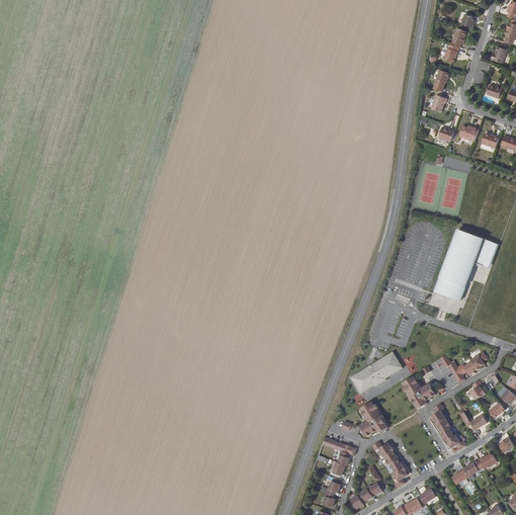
[(475,16),(465,13),(461,22),(473,26),(474,23),(473,22),(475,16)]
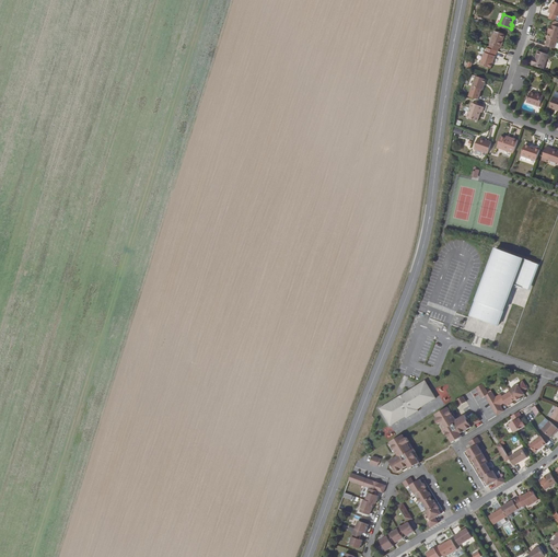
[(550,30),(547,44),(556,47),(557,39),(557,24),(551,23),(549,27),(550,27),(550,30)]
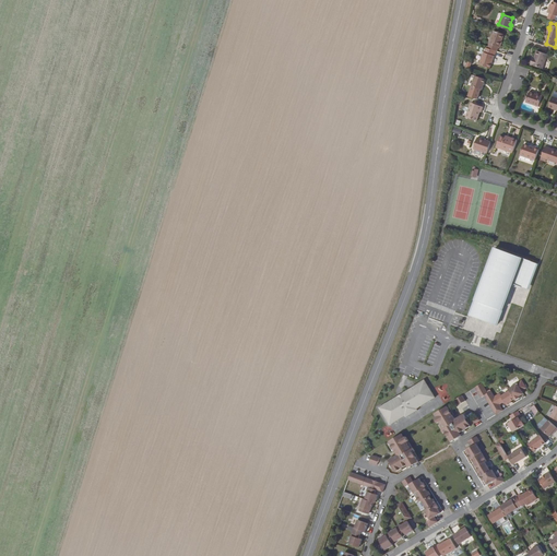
[(494,28),(488,45),(496,48),(498,45),(499,45),(504,33),(494,28)]
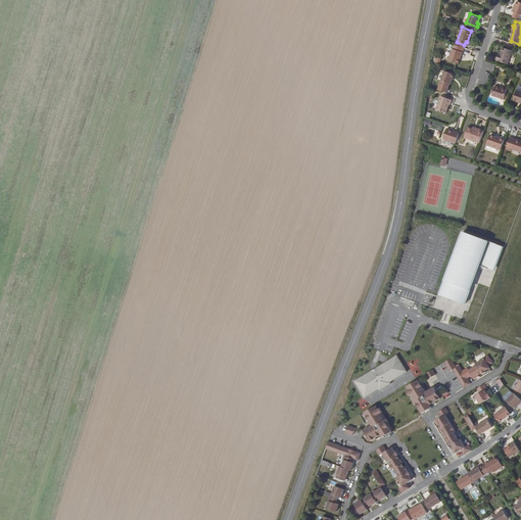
[(464,45),(457,42),(455,42),(454,46),(453,46),(448,57),(457,60),(458,56),(460,57),(464,45)]
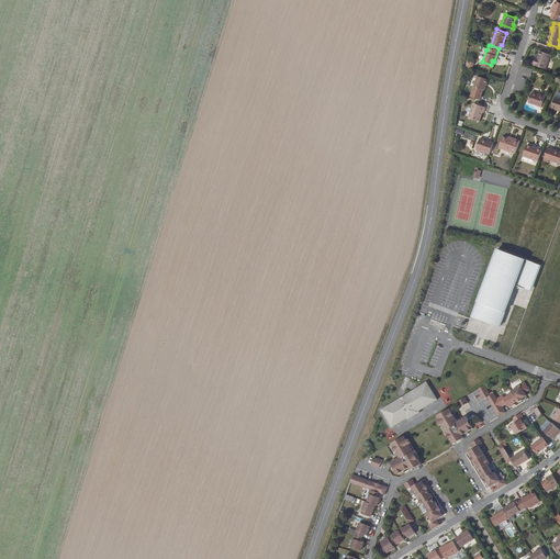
[(550,53),(539,48),(537,55),(537,57),(535,57),(533,62),(546,66),(550,53)]
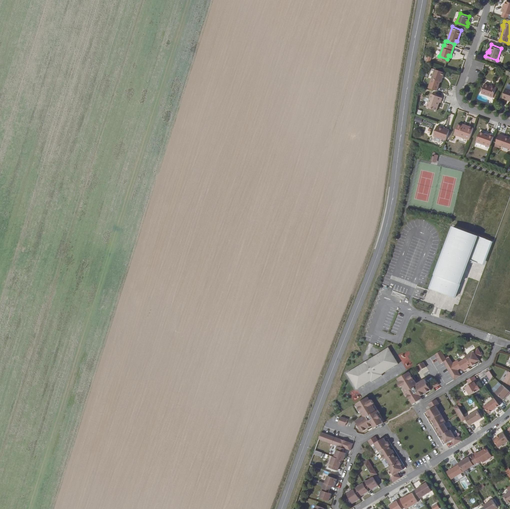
[(444,70),(435,67),(432,77),(441,81),(444,70)]
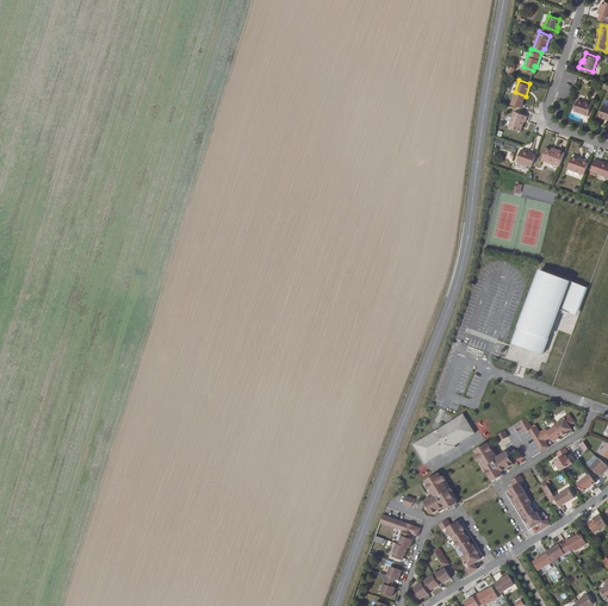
[(593,101),(579,97),(575,107),(589,113),(593,101)]
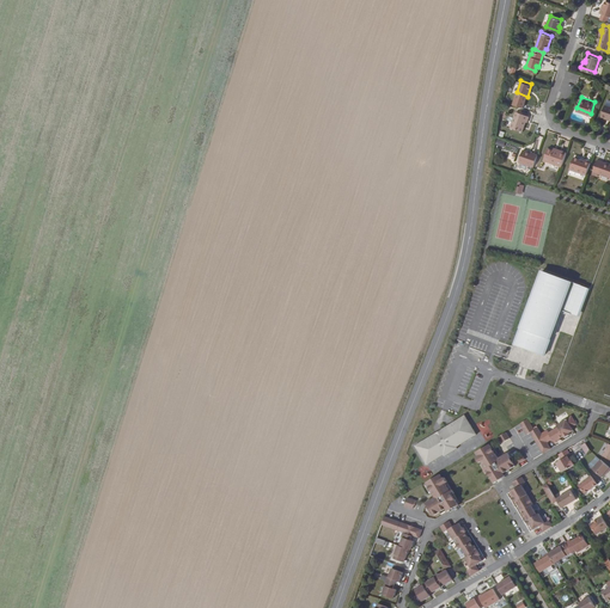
[(529,115),(516,110),(510,126),(522,130),(525,121),(526,121),(529,115)]
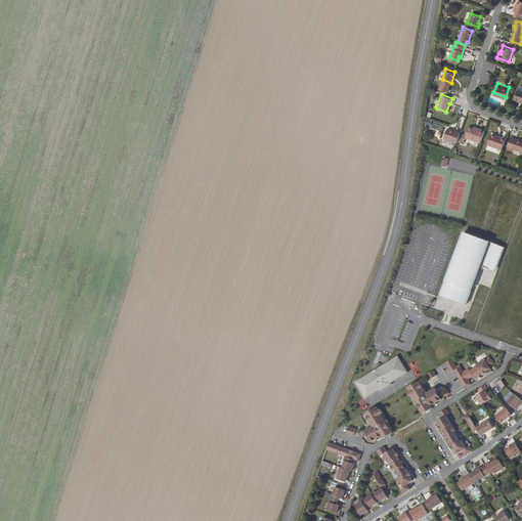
[(461,131),(446,126),(443,136),(457,141),(461,131)]
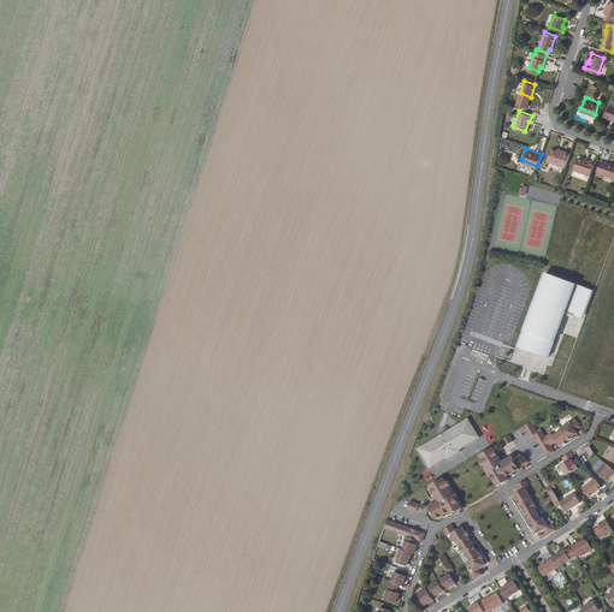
[(555,150),(550,148),(547,159),(565,166),(570,153),(564,150),(562,153),(555,150)]
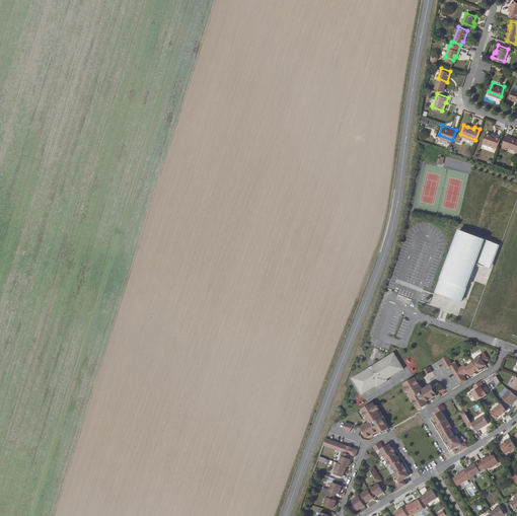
[(495,136),(485,133),(482,142),(496,148),(500,136),(496,135),(495,136)]
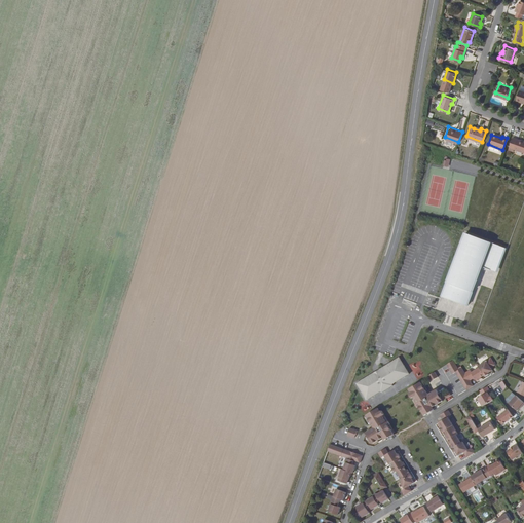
[(523,141),(512,137),(508,149),(513,150),(514,148),(523,151),(523,141)]
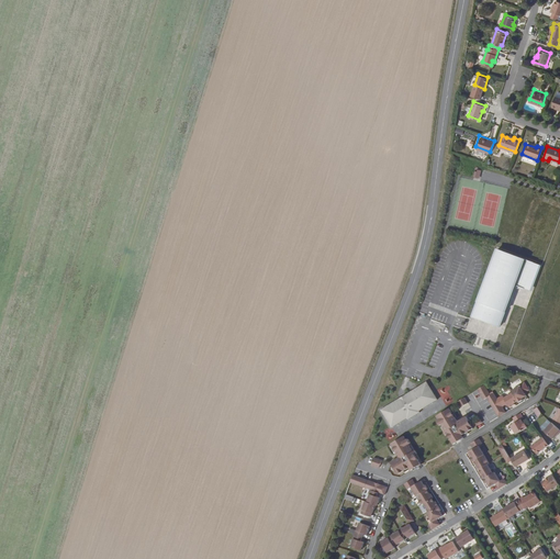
[(469,211),(472,186),(460,185),(457,209),(469,211)]
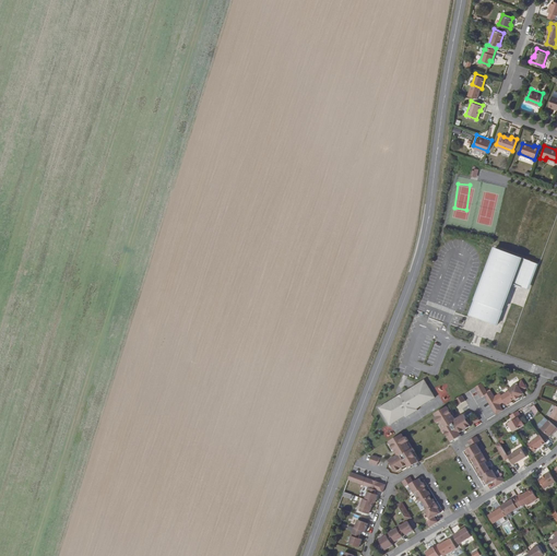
[(489,221),(489,189),(480,189),(478,221),(489,221)]
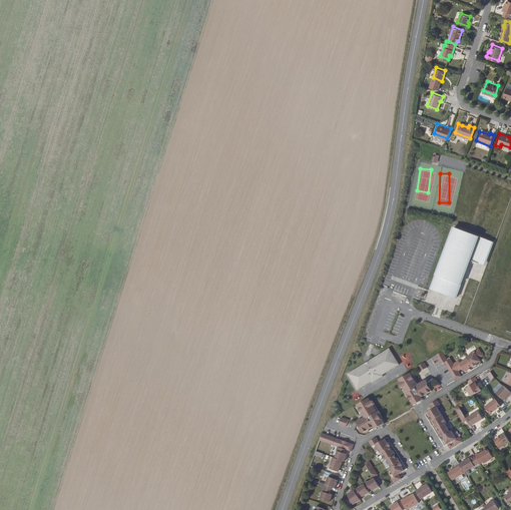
[(492,240),(451,226),(430,287),(437,290),(436,292),(447,296),(448,293),(455,296),(467,260),(484,266),(492,240)]
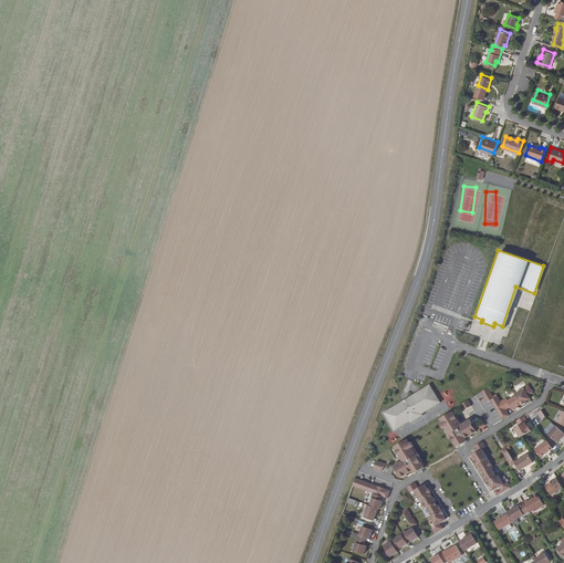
[(513,393),(515,395),(520,404),(521,405),(525,402),(525,400),(530,397),(529,395),(533,392),(526,383),(522,386),(522,387),(513,393)]
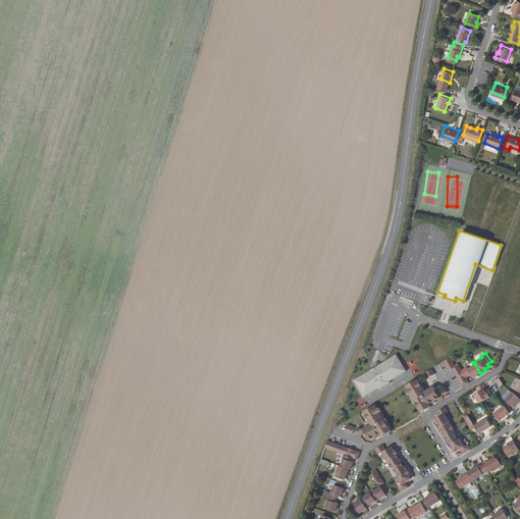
[(405,371),(395,355),(353,380),(363,397),(377,388),(378,390),(390,382),(388,381),(405,371)]
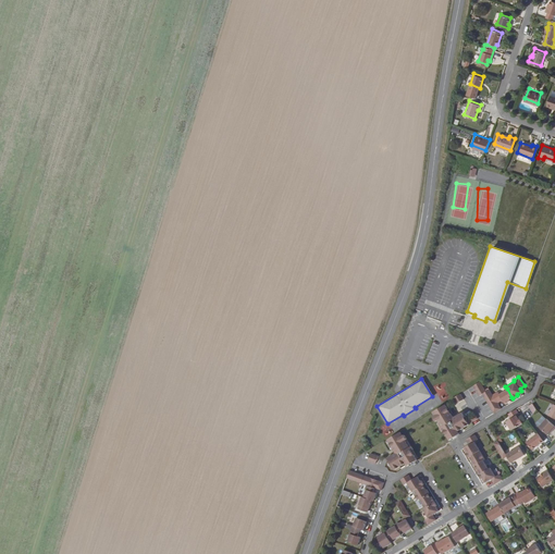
[(496,410),(484,391),(479,381),(471,385),(477,395),(480,393),(492,413),(496,410)]
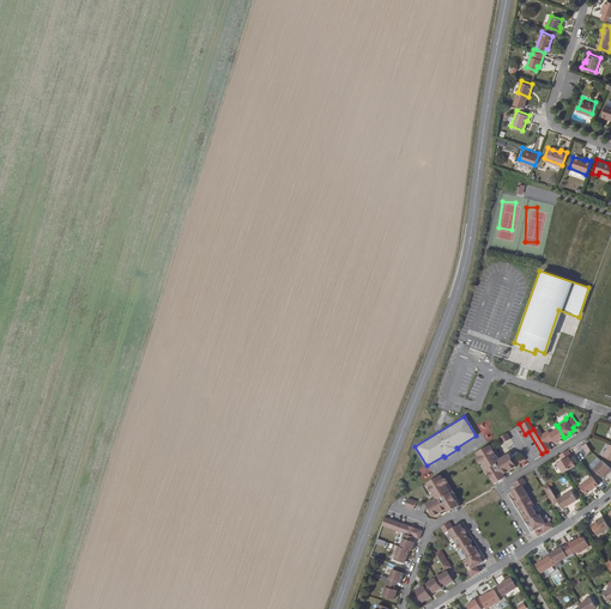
[(546,443),(540,434),(537,427),(533,430),(546,451),(550,449),(546,443)]
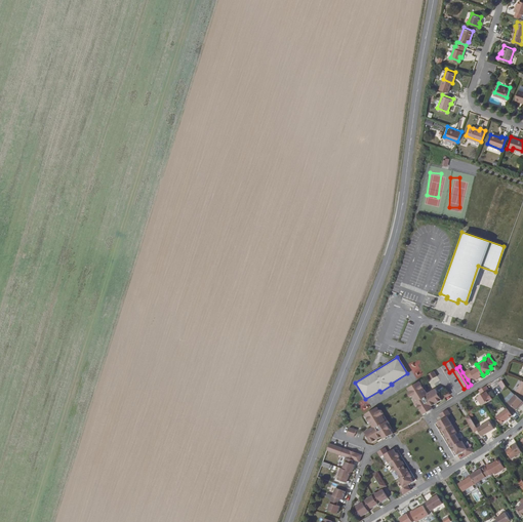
[(463,372),(468,379),(473,376),(475,380),(480,377),(479,376),(482,374),(478,366),(470,371),(468,368),(463,372)]
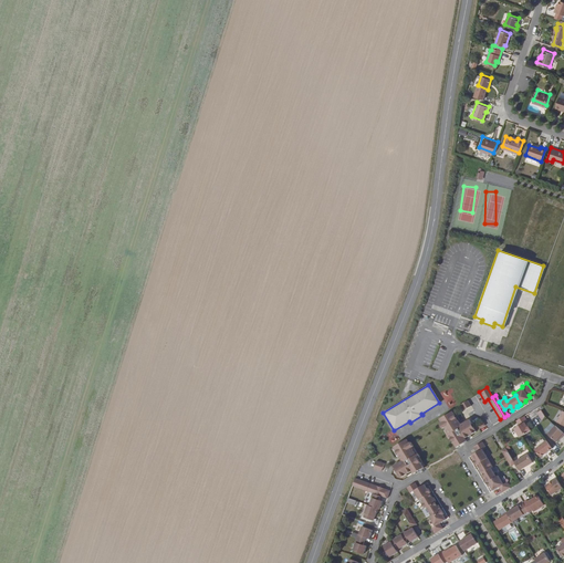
[(470,405),(467,399),(459,404),(460,405),(463,409),(470,405)]
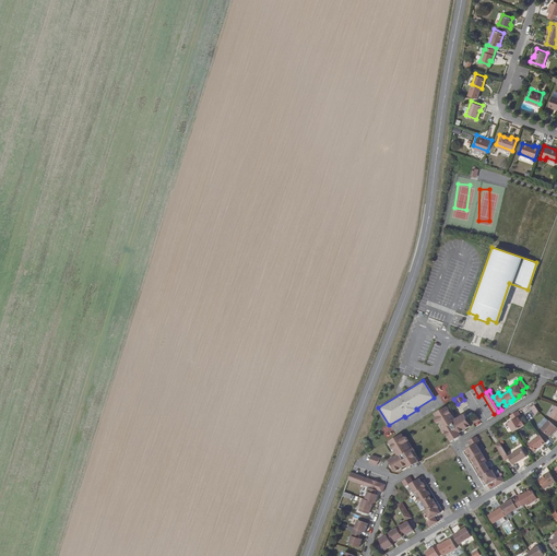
[(531,401),(528,404),(532,411),(536,407),(531,401)]
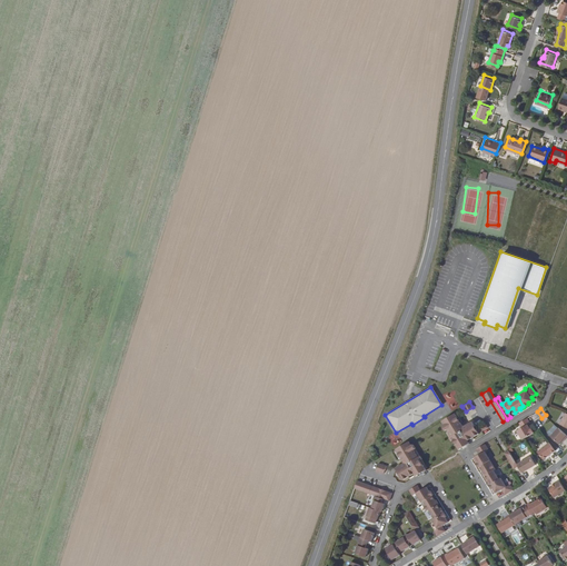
[(443,426),(445,430),(446,430),(450,437),(449,438),(451,442),(454,440),(458,448),(468,443),(467,442),(479,434),(479,433),(477,429),(471,421),(464,426),(455,413),(441,420),(444,425),(443,426)]
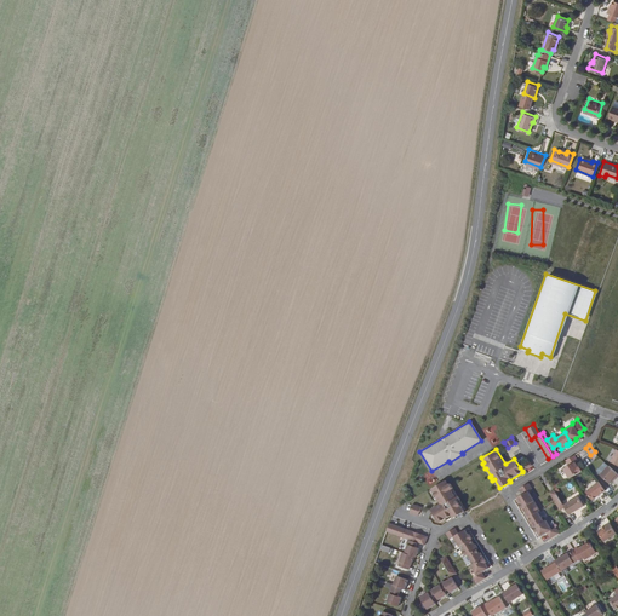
[(576,460),(572,455),(564,460),(566,465),(561,468),(567,478),(570,476),(581,470),(577,465),(577,466),(573,461),(576,460)]
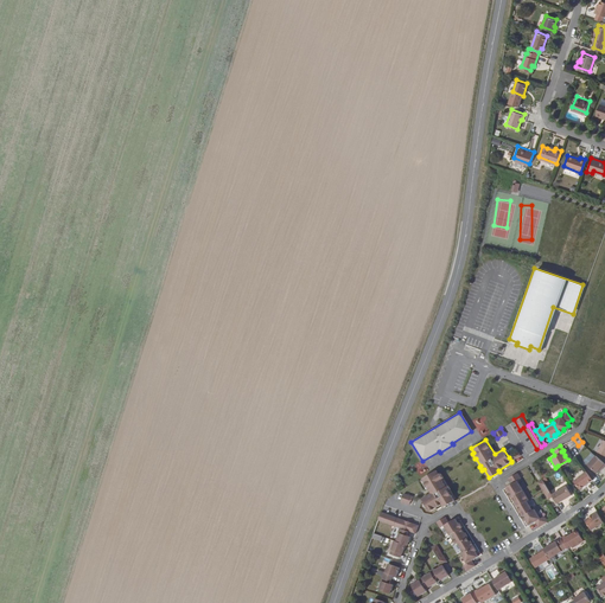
[(603,462),(593,454),(585,463),(593,470),(598,464),(599,466),(603,462)]
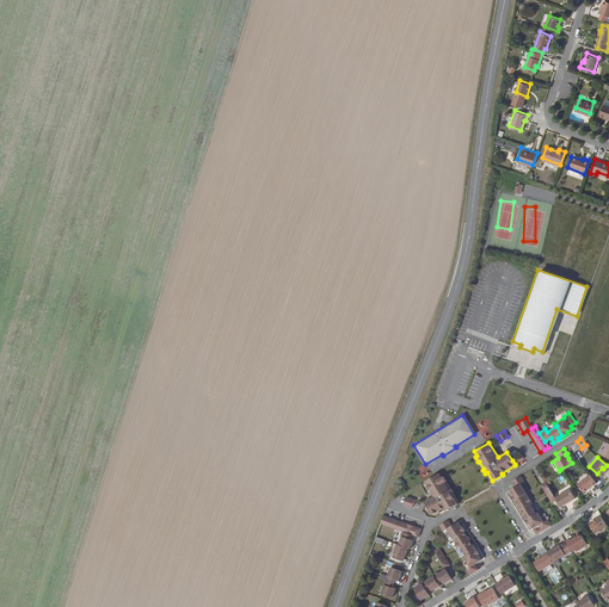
[(431,516),(456,501),(451,494),(453,494),(450,489),(449,490),(444,483),(446,482),(443,477),(441,478),(437,474),(423,483),(432,497),(423,505),(431,516)]
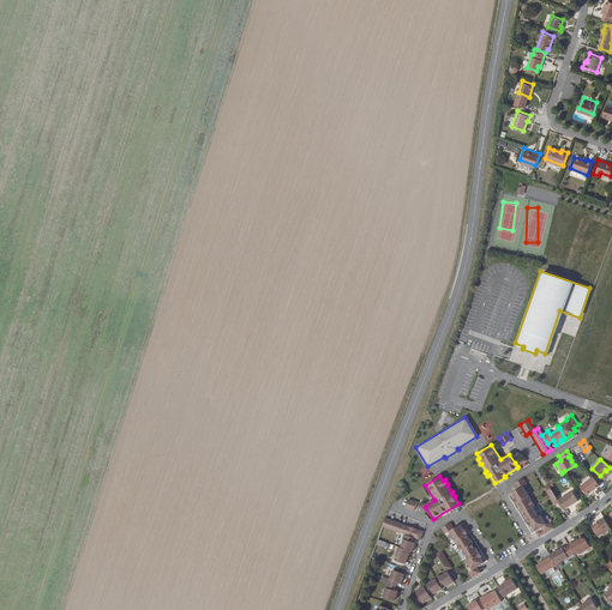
[(597,484),(591,476),(577,485),(585,494),(597,484)]
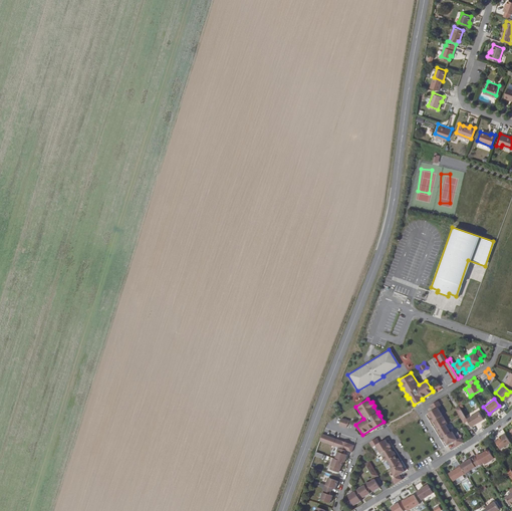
[(432,422),(442,416),(436,407),(440,405),(437,401),(429,405),(432,410),(427,413),(430,417),(428,418),(431,422),(432,421),(432,422)]
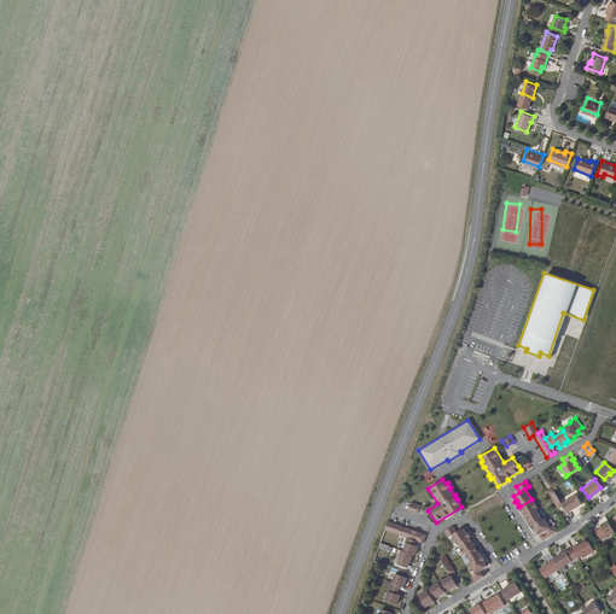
[(552,498),(557,496),(552,486),(547,489),(552,498)]
